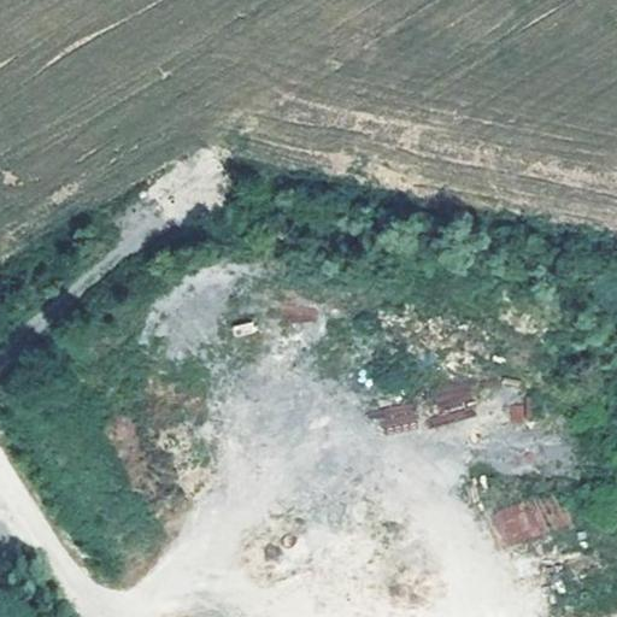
[(283,304),(282,316),(315,319),(316,306),(283,304)]
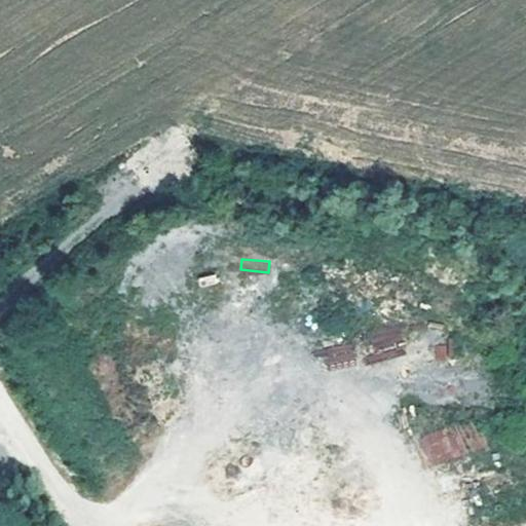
[(405,358),(403,330),(353,335),(357,363),(405,358)]
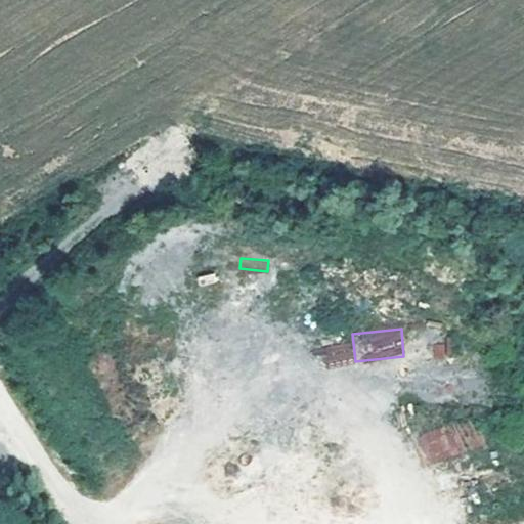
[(353,342),(322,343),(323,366),(354,364),(353,342)]
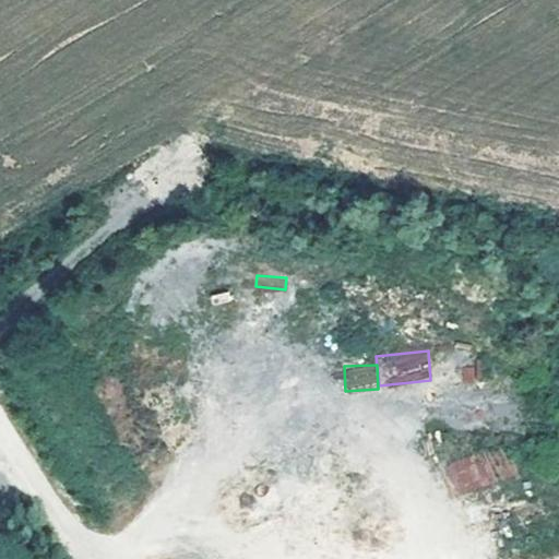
[(489,452),(496,480),(514,475),(507,448),(489,452)]
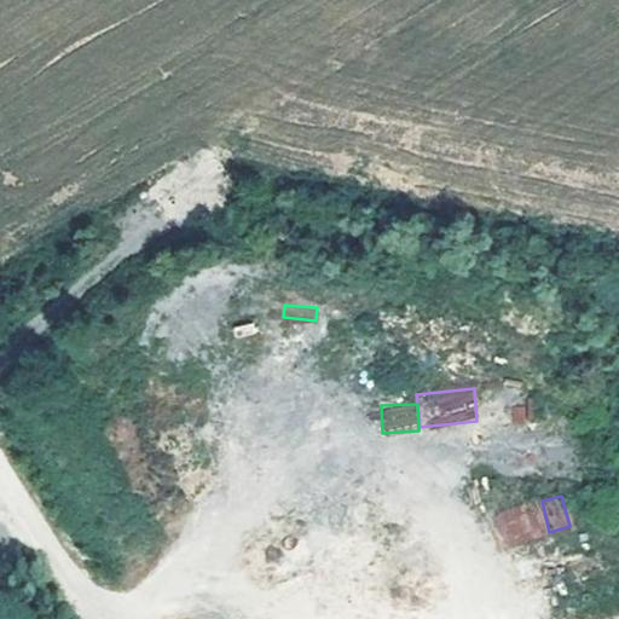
[(503,548),(547,537),(537,501),(493,513),(503,548)]
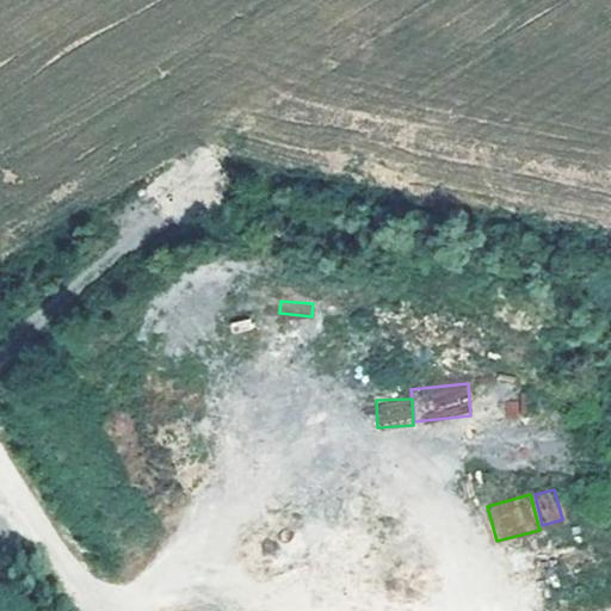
All buildings are outlined.
